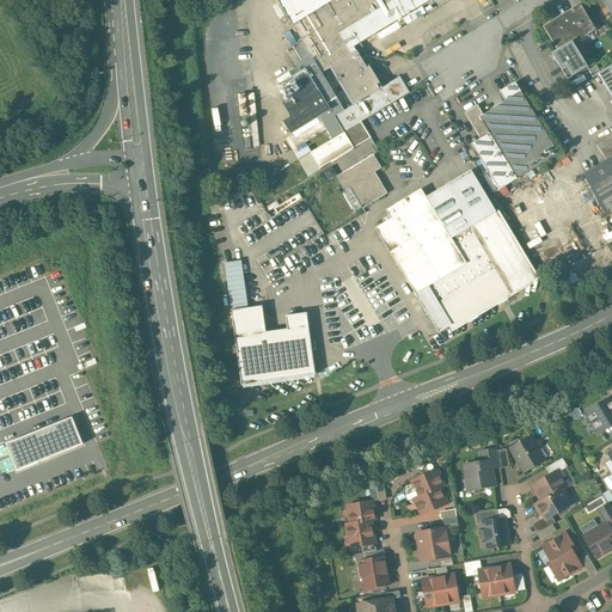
[(276,0),(277,0),(322,73),(330,67),(356,51),(354,47),(430,0),(276,0)]
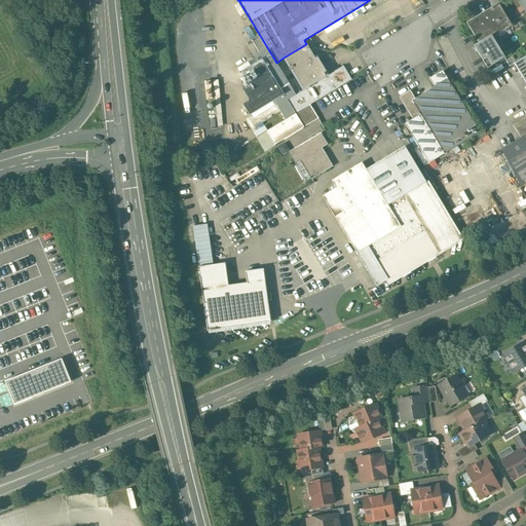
[(525,0),(517,0),(524,10),(525,9),(525,0)]
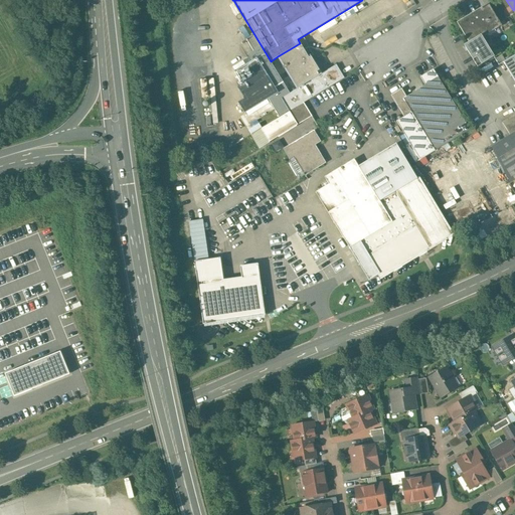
[(489,5),(459,23),(470,41),(464,45),(477,66),(494,56),(481,36),(481,35),(500,23),(489,5)]
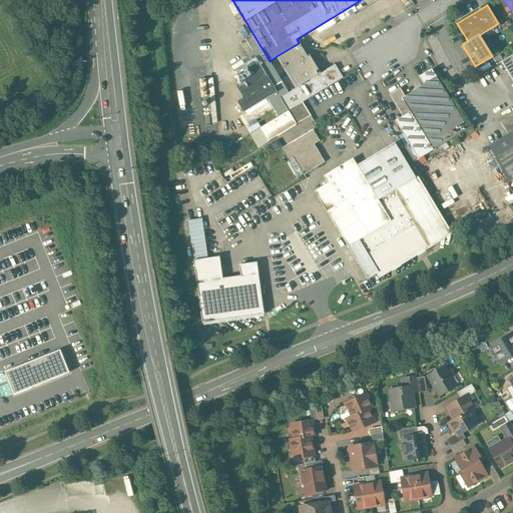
[(299,43),(277,56),(283,65),(282,66),(283,68),(284,67),(296,87),(318,74),(299,43)]
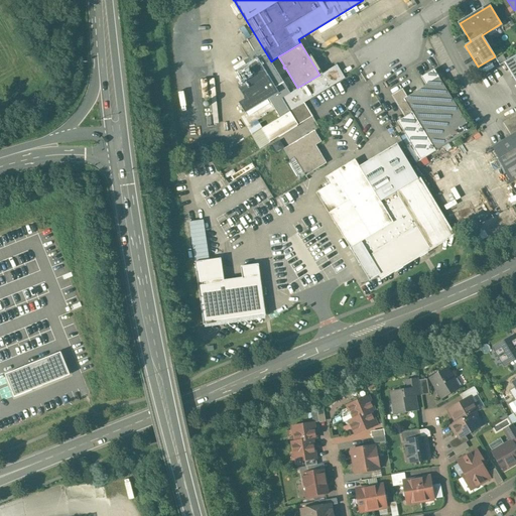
[(290,93),(262,46),(253,52),(254,53),(248,57),(250,59),(245,63),(246,65),(235,71),(243,84),(237,87),(244,99),(238,103),(245,113),(262,103),(268,99),(272,106),(279,117),(289,111),(281,98),(290,93)]
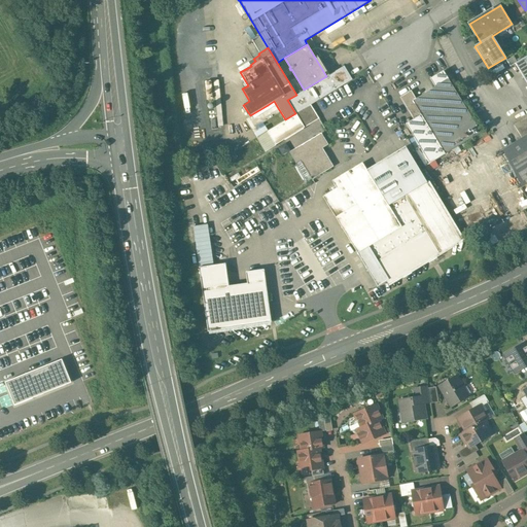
[(526,58),(521,62),(519,60),(507,67),(521,90),(526,85),(526,58)]
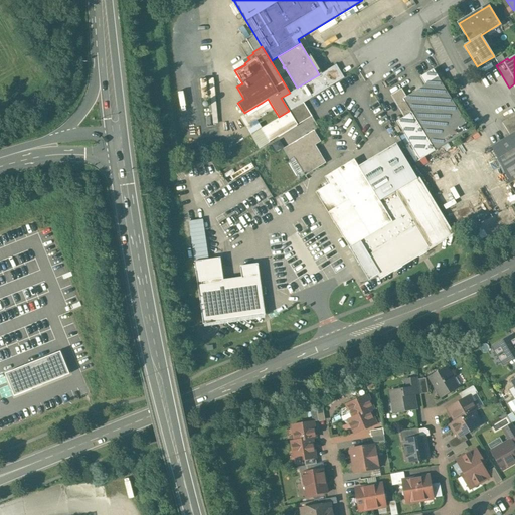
[(297,88),(290,93),(297,106),(303,103),(344,77),(336,64),(297,88)]
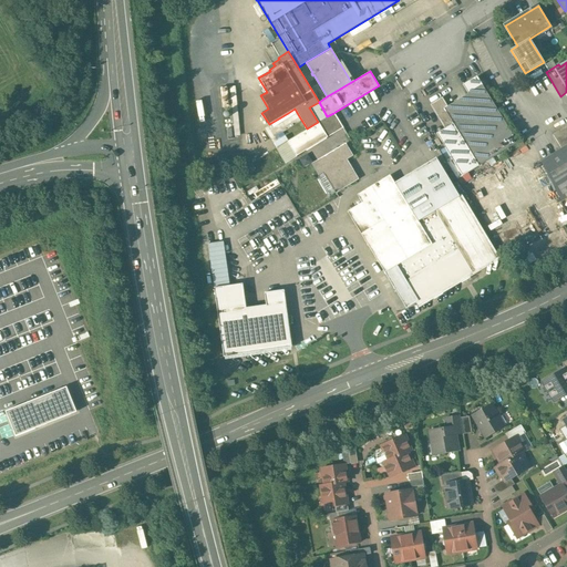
[(517,143),(476,76),(463,85),(467,94),(446,106),(442,98),(430,104),(444,129),(454,144),(463,138),(478,165),(517,143)]
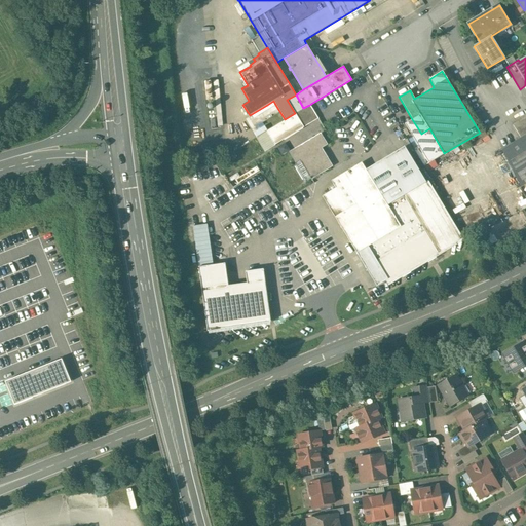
[(296,95),(287,100),(295,113),(303,108),(296,95)]
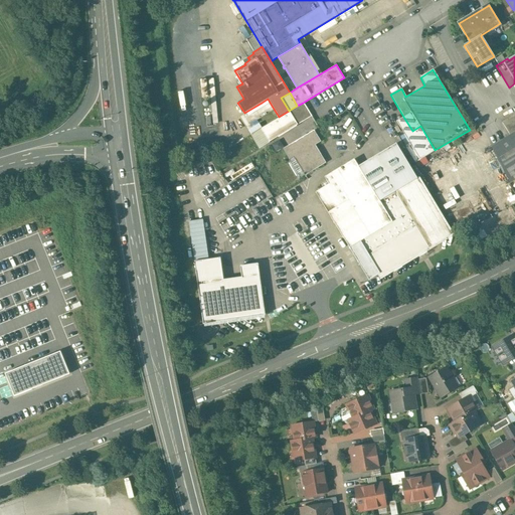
[(268,99),(262,103),(266,110),(272,106),(268,99)]
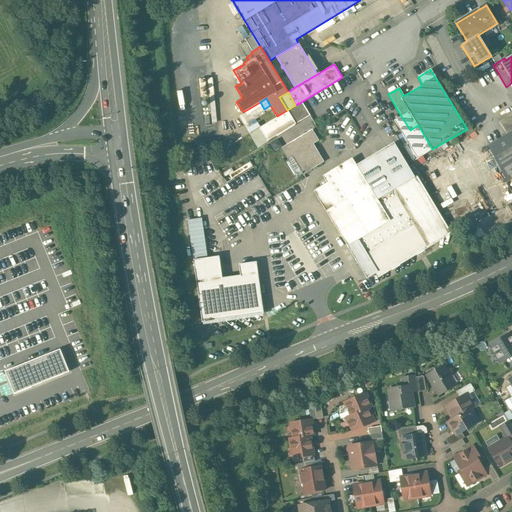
[(295,105),(287,110),(295,124),(309,115),(301,102),(295,105)]
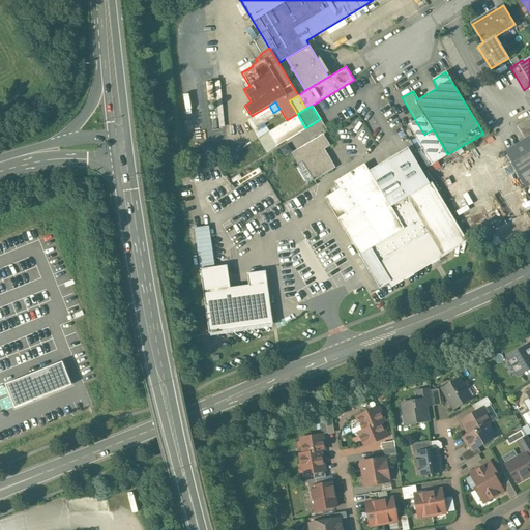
[(297,114),(258,139),(267,152),(276,146),(305,128),(297,114)]
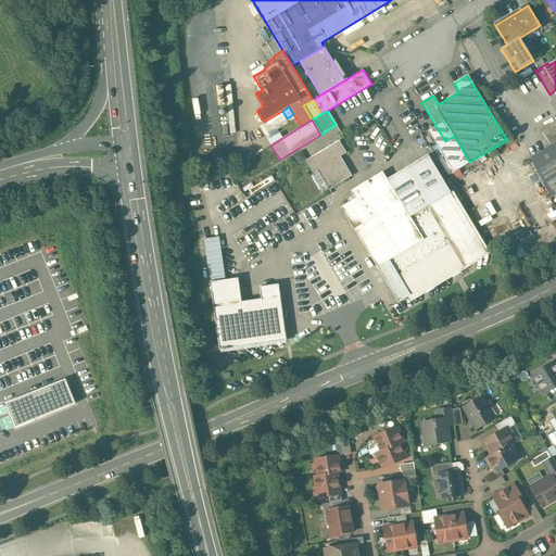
[(555,123),(542,131),(551,146),(530,159),(550,198),(555,193),(555,123)]
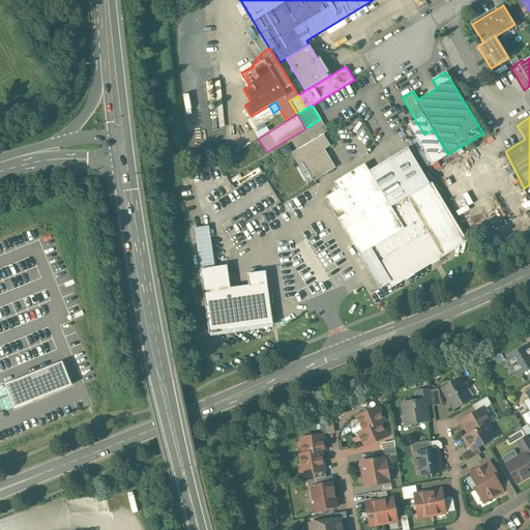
[(447,154),(433,129),(424,135),(415,120),(408,124),(422,148),(432,165),(447,154)]
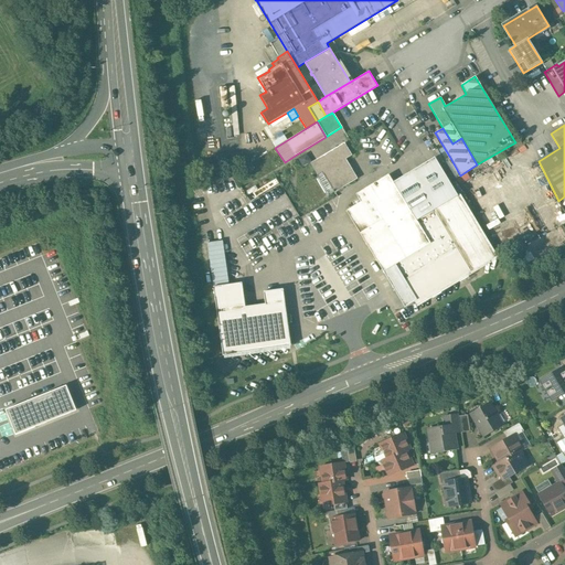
[(344,144),(311,163),(318,174),(324,170),(337,190),(356,178),(344,159),(350,155),(344,144)]
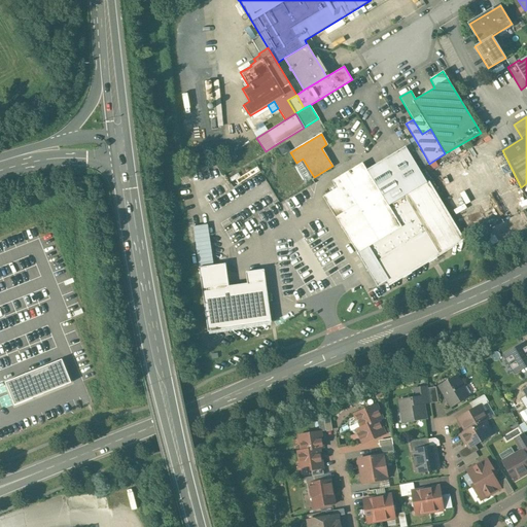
[(429,164),(420,147),(415,150),(424,167),(429,164)]
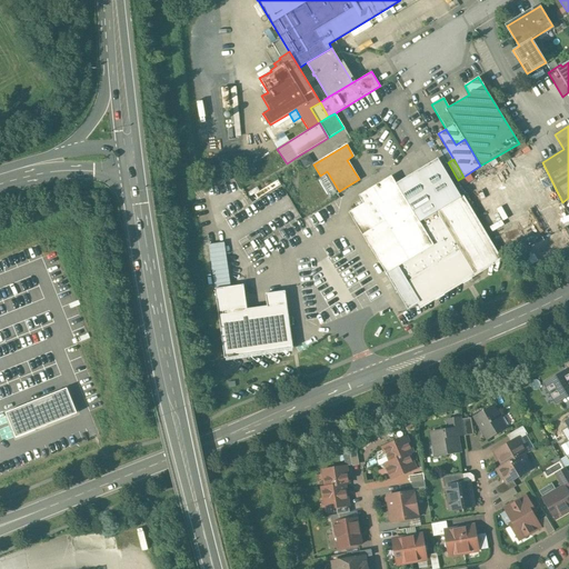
[(498,259),(461,197),(458,198),(436,162),(397,186),(391,176),(358,196),(363,203),(348,212),(386,273),(407,310),(419,302),(442,292),(498,259)]
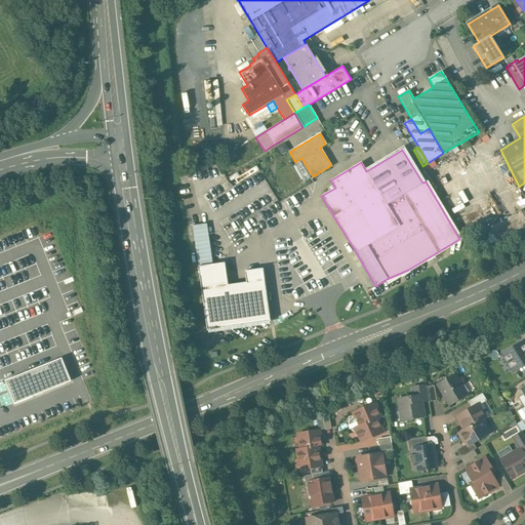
[(313,176),(301,158),(295,162),(294,166),(303,179),(305,180),(307,178),(308,179),(313,176)]
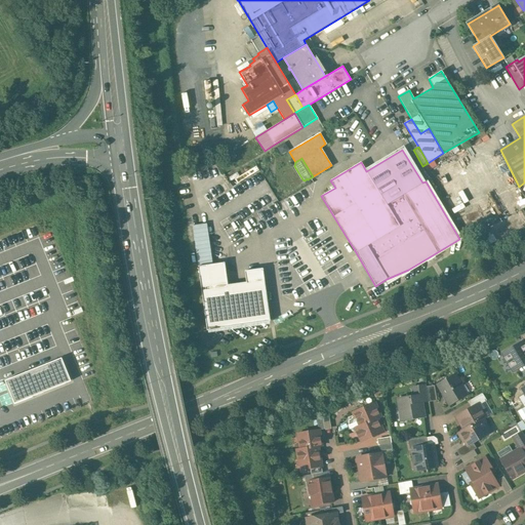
[(448,187),(454,197),(463,192),(457,180),(448,187)]
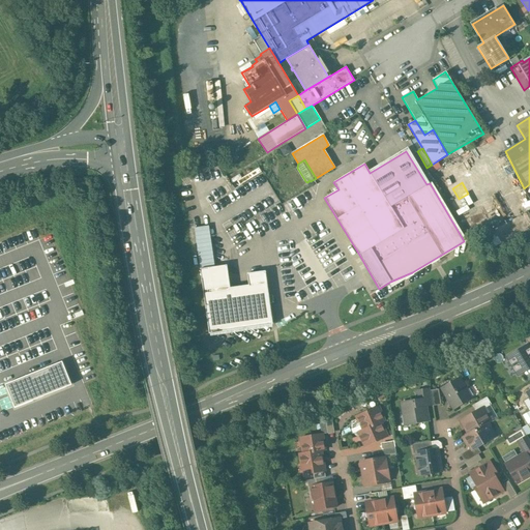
[(470,210),(473,219),(484,216),(481,207),(470,210)]
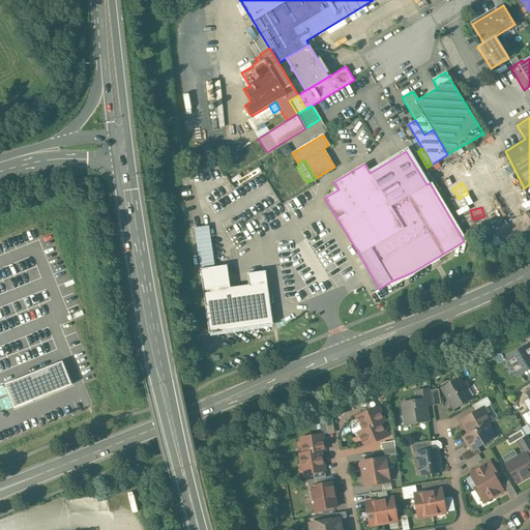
[(227,265),(200,269),(203,291),(230,288),(227,265)]
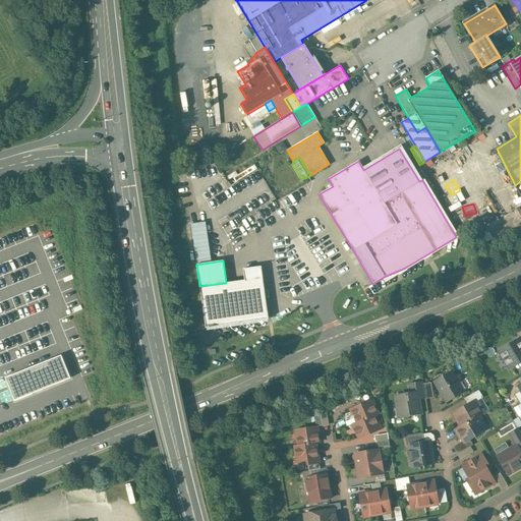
[(261,267),(242,269),(244,280),(226,283),(199,286),(206,328),(219,326),(219,324),(268,317),(261,267)]
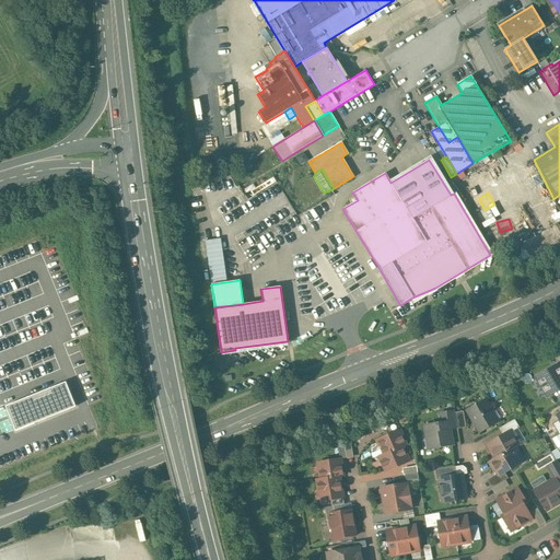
[(558,364),(536,377),(547,397),(559,388),(559,365),(559,363),(558,364)]
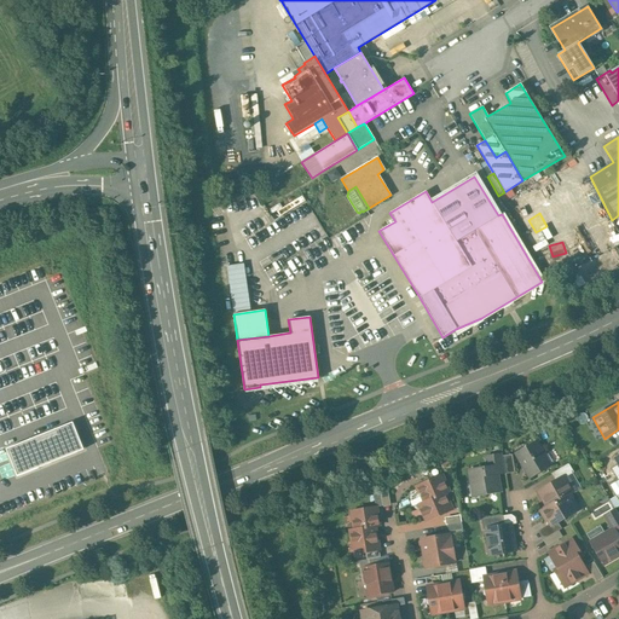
[(51,432),(6,449),(17,476),(62,460),(51,432)]
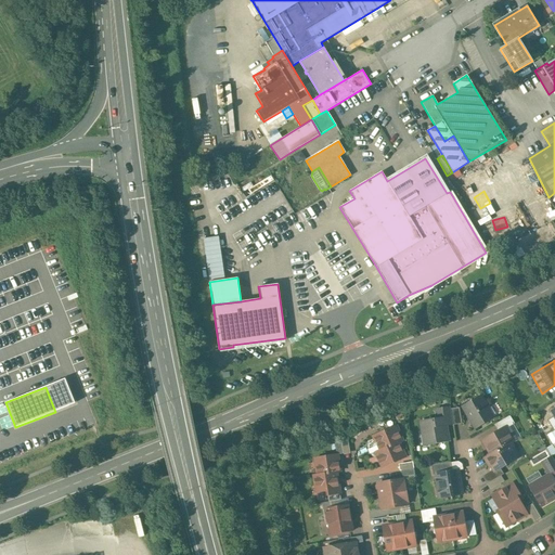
[(480,396),(462,407),(475,428),(493,417),(480,396)]
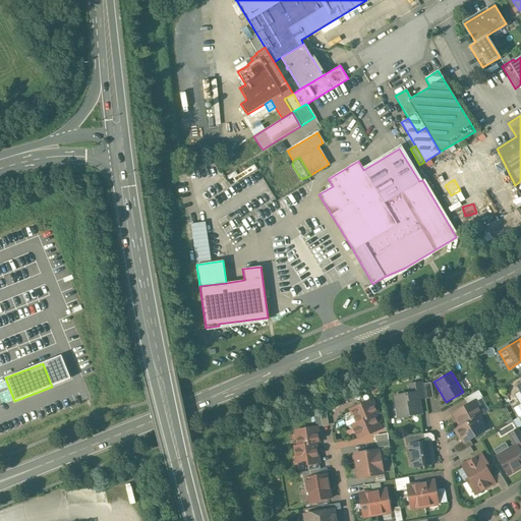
[(422,382),(408,385),(411,385),(412,393),(416,393),(417,399),(424,398),(422,384),(422,382)]
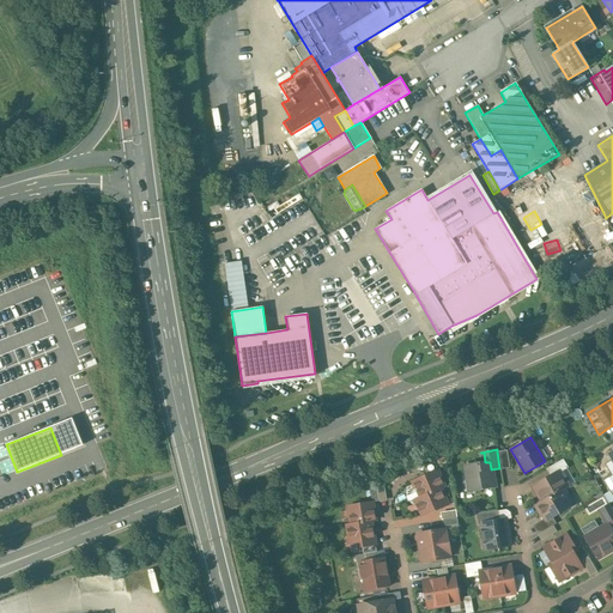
[(507,450),(497,451),(501,469),(510,467),(507,450)]
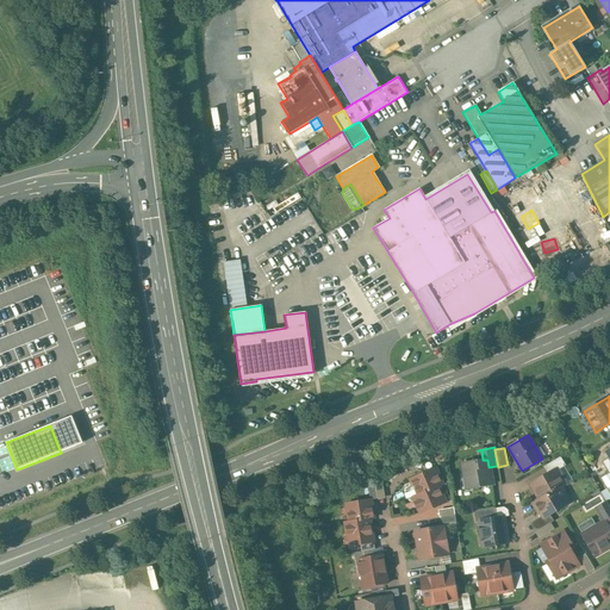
[(566,483),(572,479),(560,456),(549,462),(552,467),(556,465),(566,483)]
